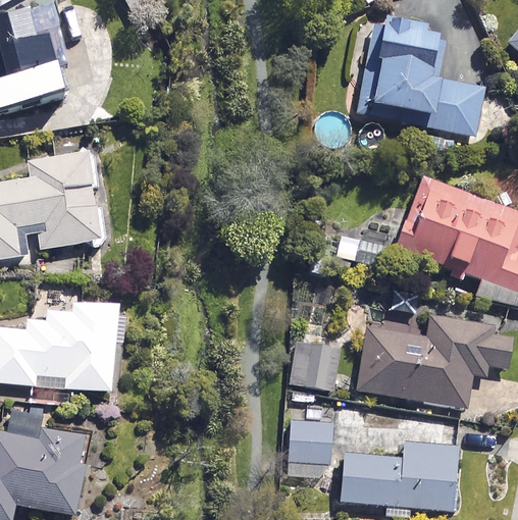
[(36,37),(27,4),(0,11),(0,107),(60,90),(44,34),(36,37)]
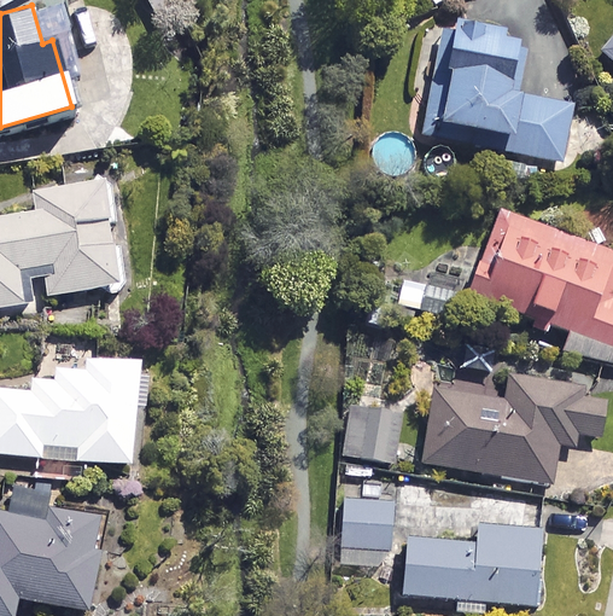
[(530,42),(449,27),(428,133),(556,158),(567,105),(520,96),(530,42)]
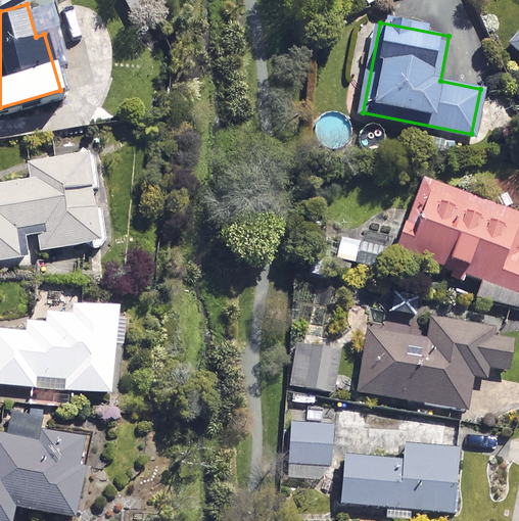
[(518,30),(509,42),(518,50),(518,30)]
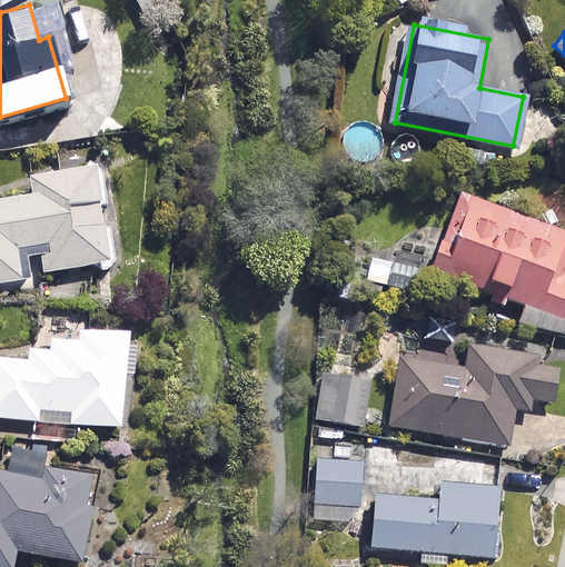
[(108,261),(95,166),(31,175),(35,195),(0,198),(0,281),(30,278),(27,256),(42,254),(45,270),(108,261)]
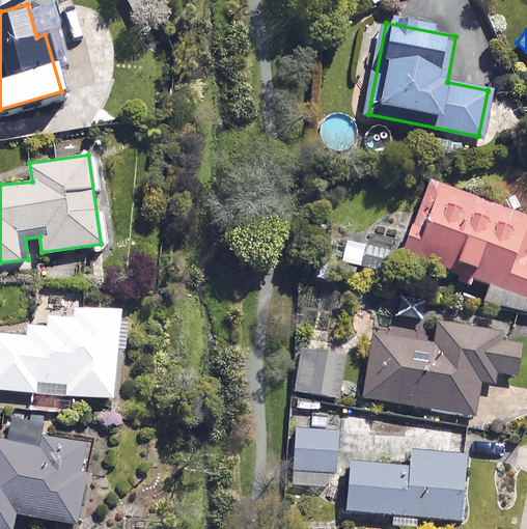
[(526,215),(430,179),(403,251),(491,283),(487,295),(526,309),(526,215)]
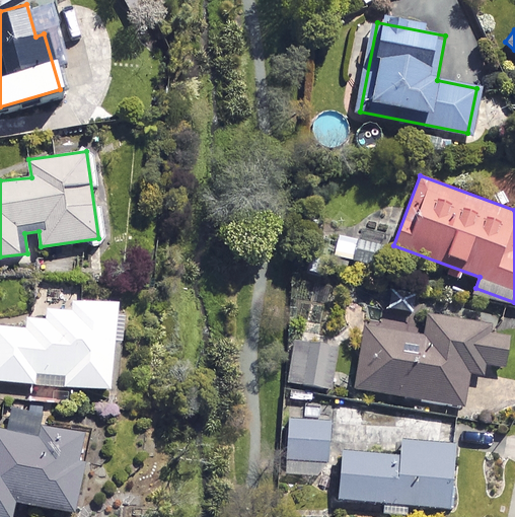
[(73,299),(72,308),(49,306),(49,318),(27,316),(26,326),(0,324),(0,380),(112,388),(117,302),(73,299)]
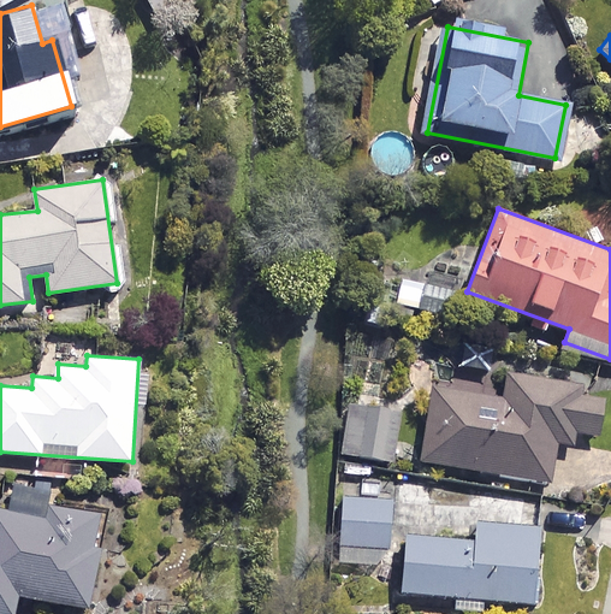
[(600,435),(609,387),(506,369),(504,384),(437,372),(421,459),(549,482),(556,444),(571,448),(575,431),(600,435)]
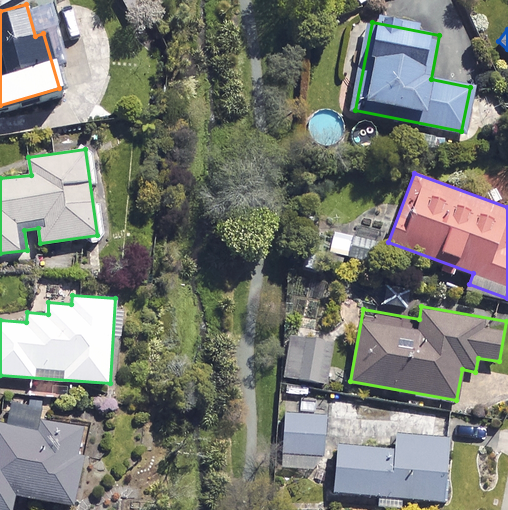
[(290,333),(283,392),(309,395),(311,381),(328,383),(333,338),(290,333)]
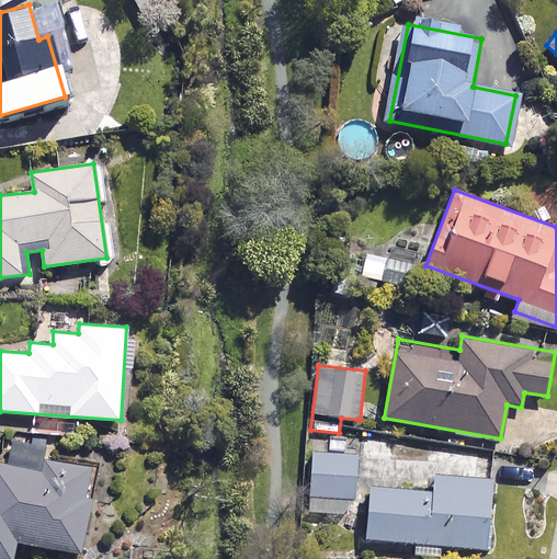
[(355,453),(309,453),(310,514),(356,513),(355,453)]
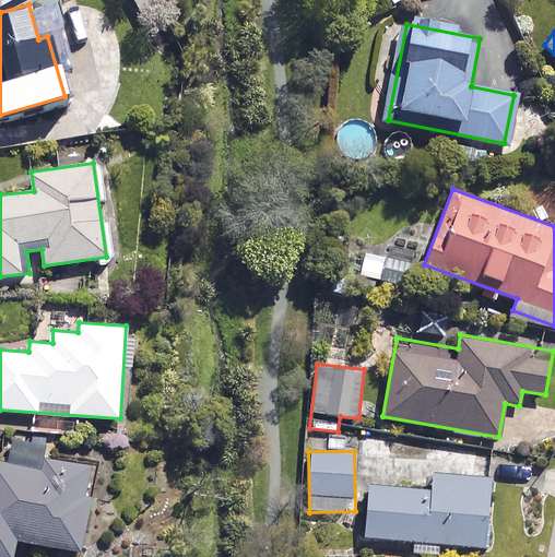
[(89,463),(0,452),(0,554),(14,556),(16,540),(80,547),(89,463)]
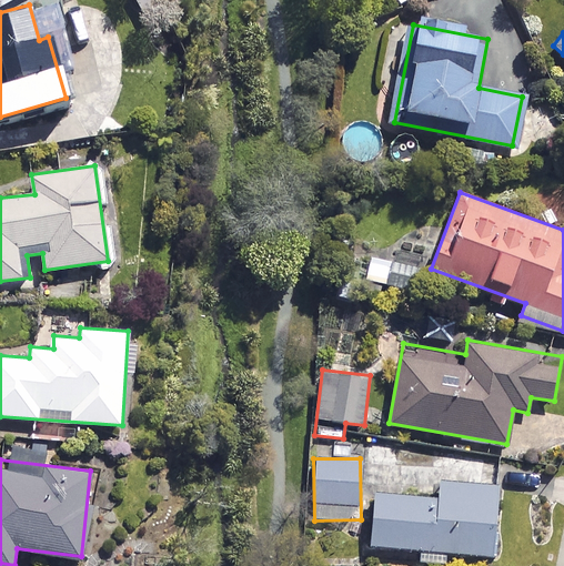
[(496,484),(440,482),(439,498),(373,495),(371,548),(492,555),(496,484)]
